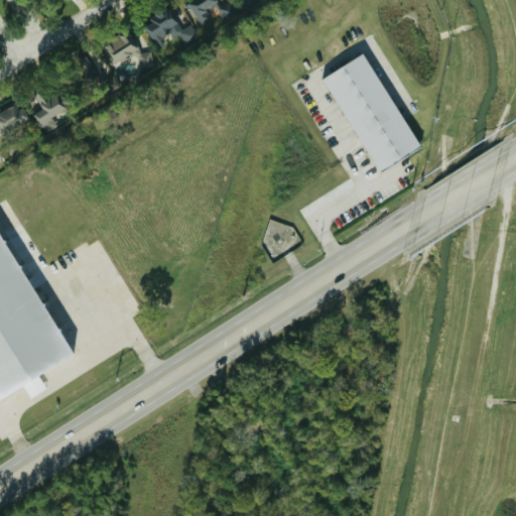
[(187,0),(186,1),(200,24),(211,18),(207,10),(216,5),(223,17),(235,10),(230,0),(221,5),(218,0),(187,0)]
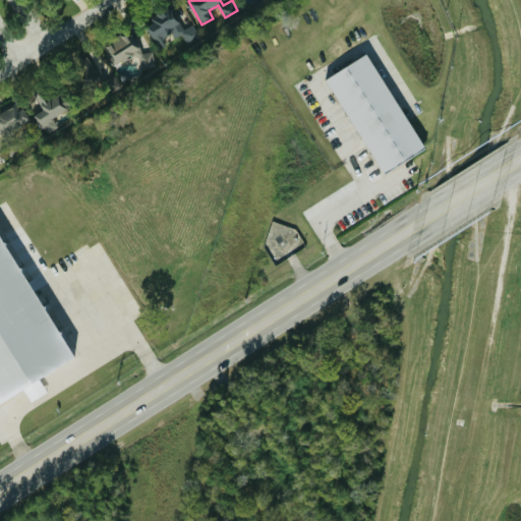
[(143,25),(160,48),(165,44),(161,40),(171,33),(175,39),(181,35),(188,45),(200,36),(192,24),(184,30),(169,7),(143,25)]
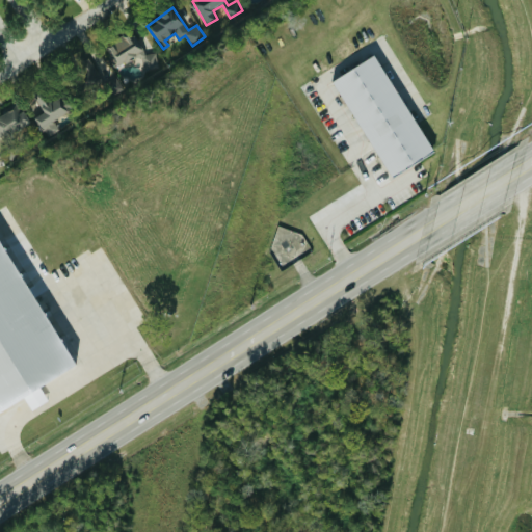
[(144,55),(135,31),(105,44),(113,65),(138,55),(144,72),(160,65),(154,52),(144,55)]
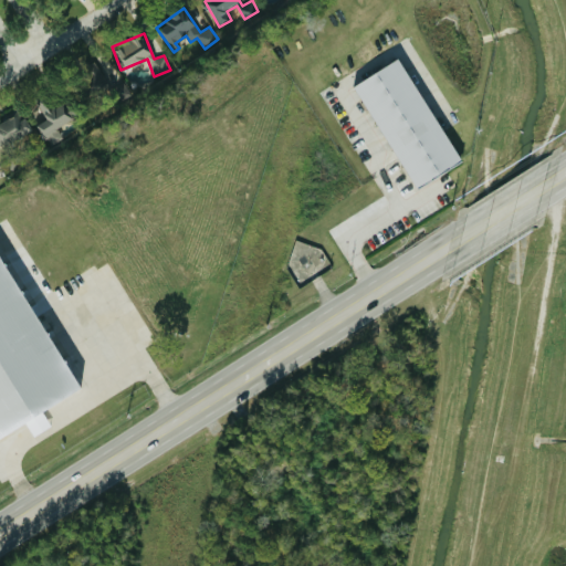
[(412,188),(459,161),(399,58),(353,85),(412,188)]
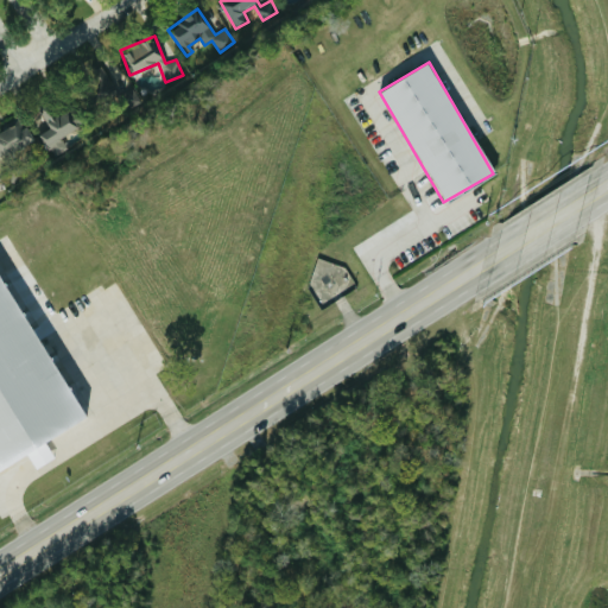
[(68,149),(62,137),(75,128),(64,111),(48,120),(52,127),(39,134),(54,157),(68,149)]
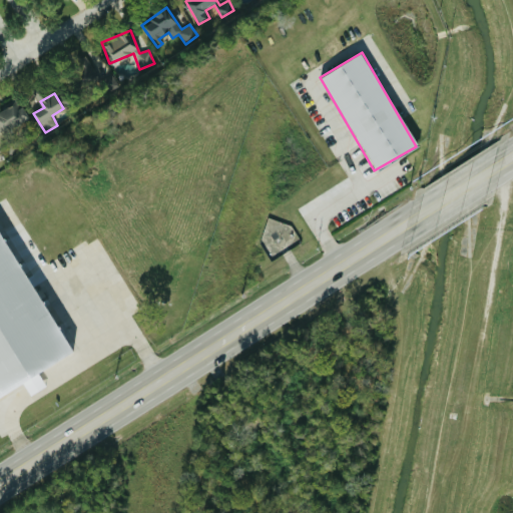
[(0,110),(0,132),(1,134),(28,119),(18,101),(0,110)]
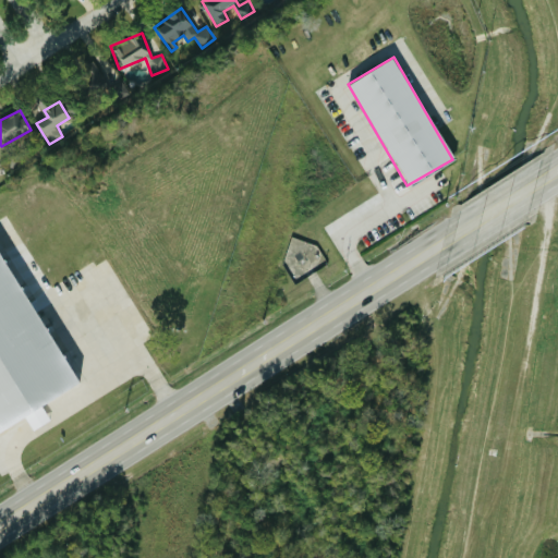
[(0,431),(25,417),(33,431),(50,421),(41,404),(72,387),(0,254),(0,431)]
